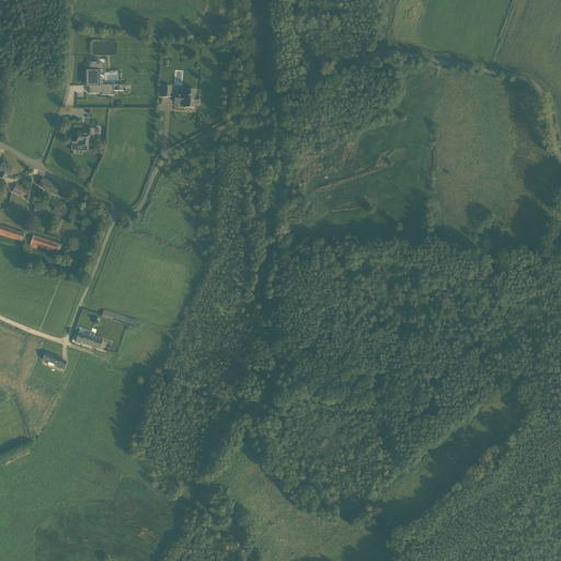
[(100,95),(112,95),(112,91),(112,84),(99,84),(100,69),(104,69),(104,64),(98,64),(98,63),(89,61),(89,70),(87,70),(86,76),(87,76),(87,86),(89,86),(96,86),(95,93),(100,93),(100,95)]
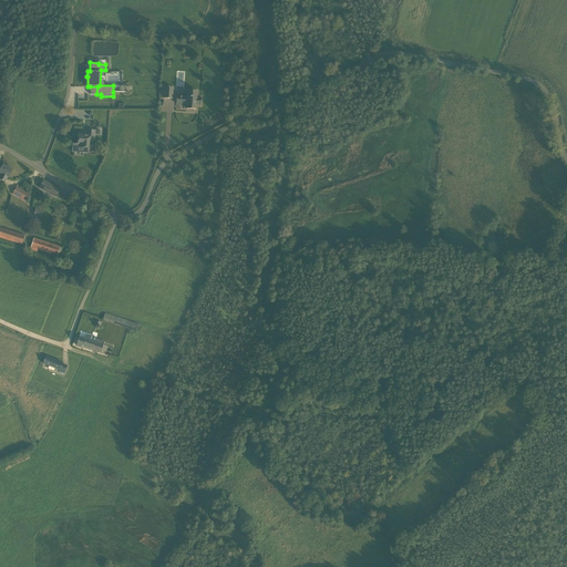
[(173,99),(173,92),(171,92),(171,88),(163,88),(163,93),(165,93),(164,99),(173,99)]
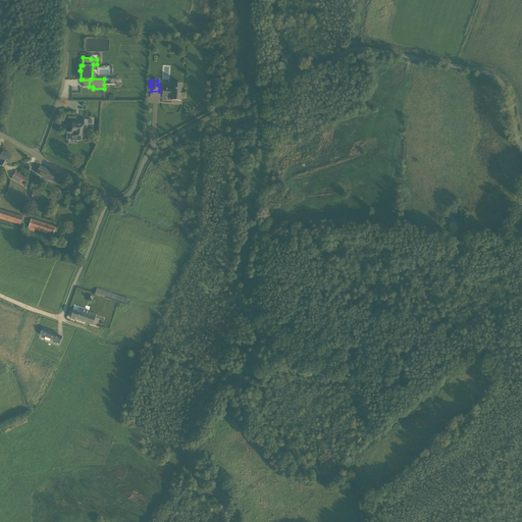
[(171,100),(174,101),(180,101),(180,97),(185,97),(185,90),(181,90),(181,84),(172,84),(172,89),(162,89),(162,96),(172,96),(171,100)]
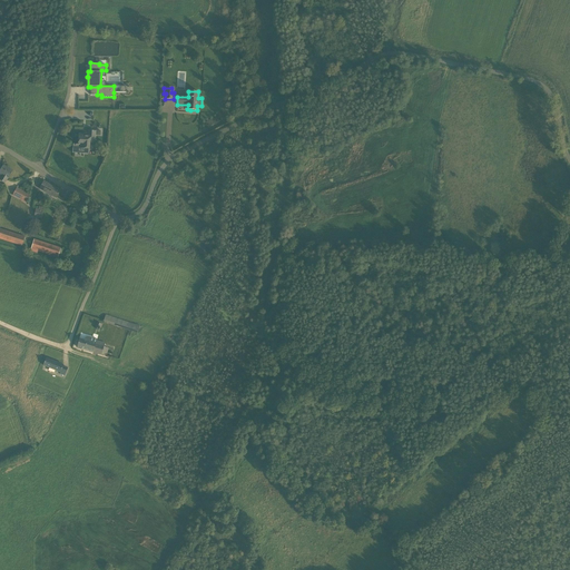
[(139,115),(123,115),(123,124),(139,124),(139,115)]
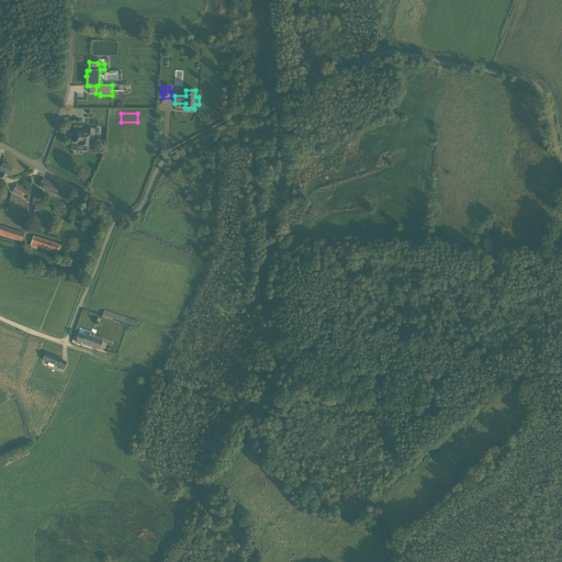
[(93,137),(94,133),(94,130),(87,128),(87,132),(83,131),(83,134),(81,134),(78,134),(78,133),(77,133),(77,143),(72,142),(71,150),(75,150),(79,150),(79,146),(88,147),(88,141),(90,141),(91,136),(93,137)]
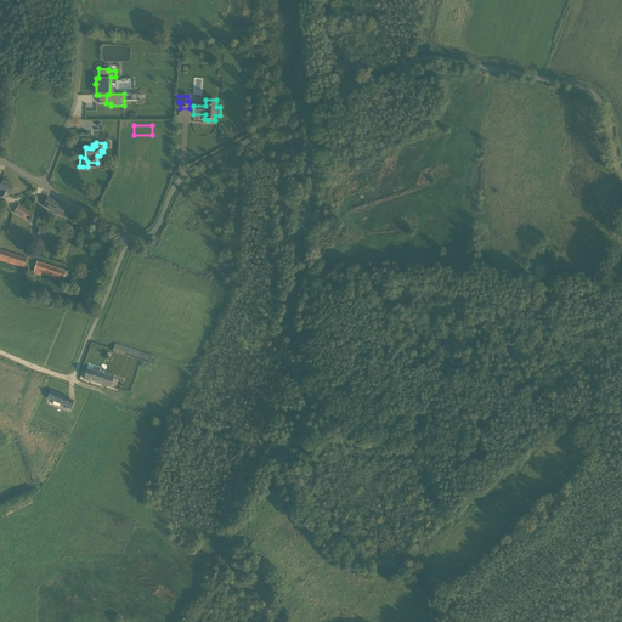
[(131,153),(126,157),(137,163),(139,162),(141,165),(151,159),(140,146),(139,147),(136,145),(129,151),(131,153)]
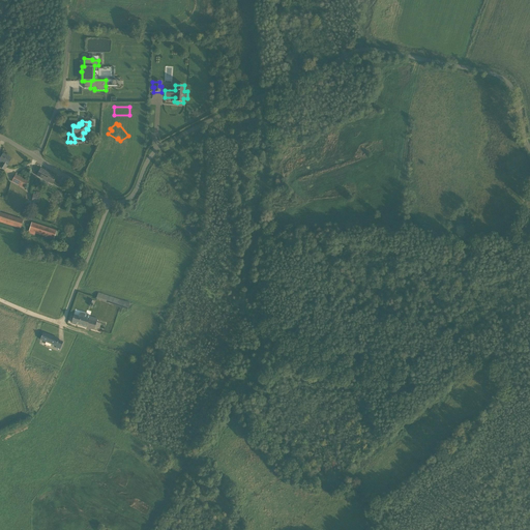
[(3,153),(0,158),(0,160),(2,163),(0,165),(0,167),(4,170),(7,166),(11,158),(3,153)]
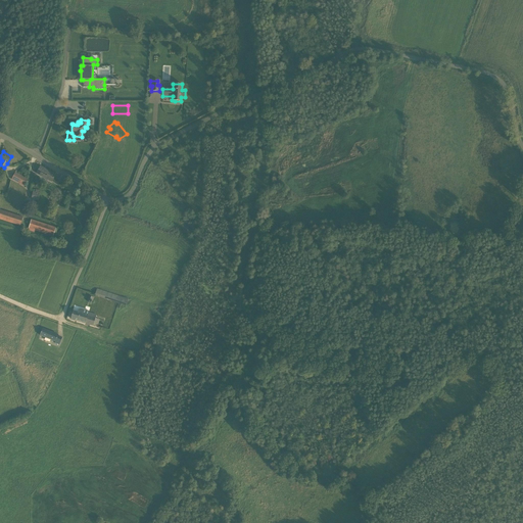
[(51,182),(55,175),(40,167),(36,174),(51,182)]
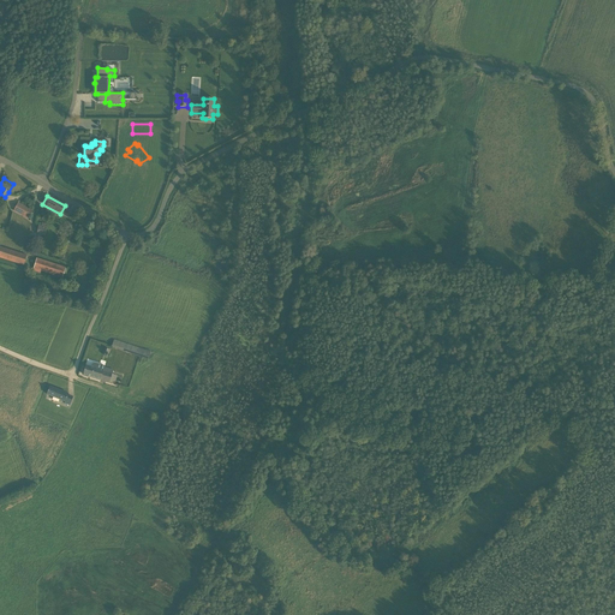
[(13,210),(29,219),(33,210),(18,203),(13,210)]
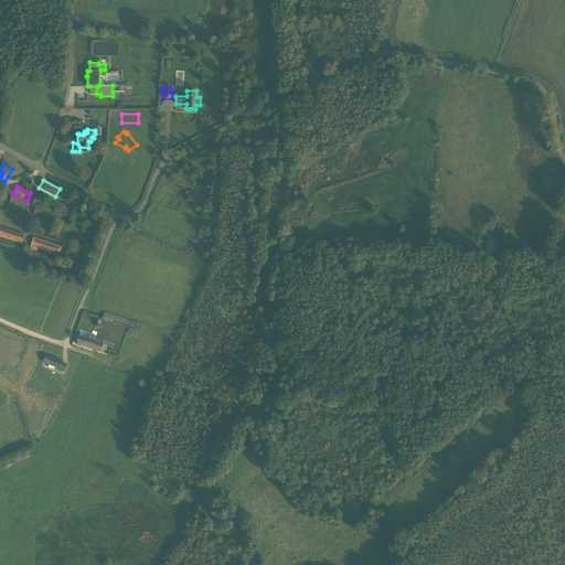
[(39,204),(38,209),(35,208),(34,214),(41,216),(42,210),(43,205),(39,204)]
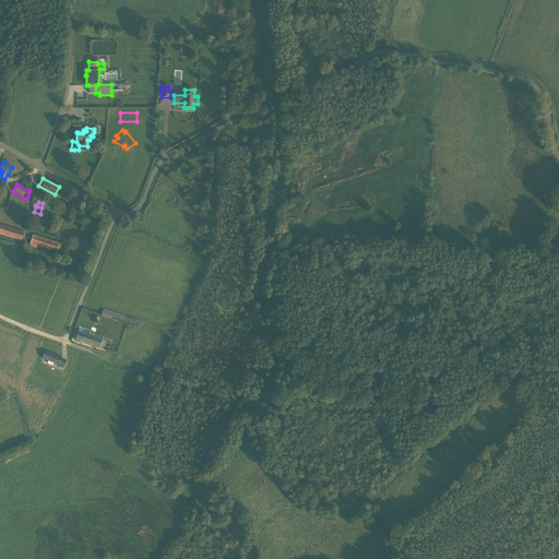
[(0,224),(0,234),(22,241),(24,233),(0,224)]
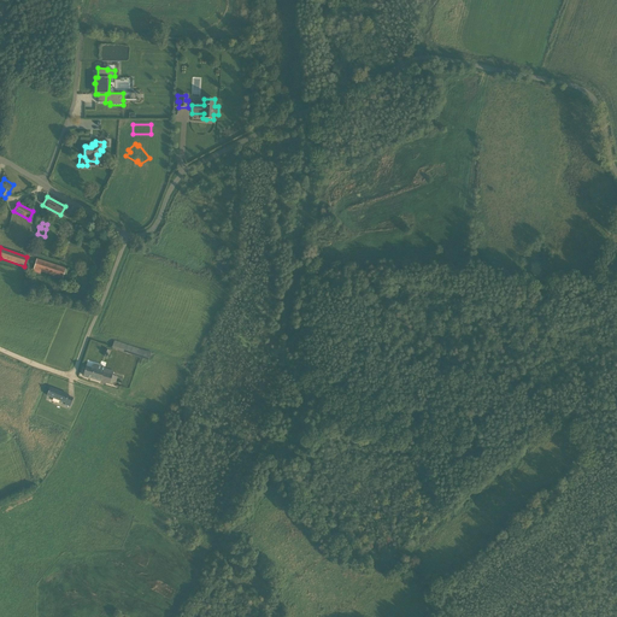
[(39,274),(39,271),(63,278),(65,269),(36,259),(34,269),(33,271),(39,274)]
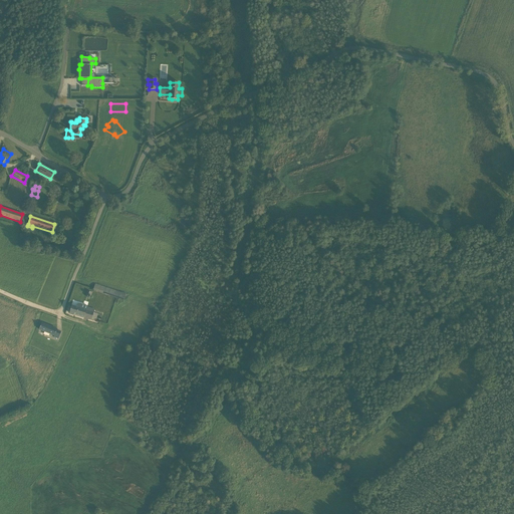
[(93,290),(123,300),(125,294),(95,283),(93,290)]
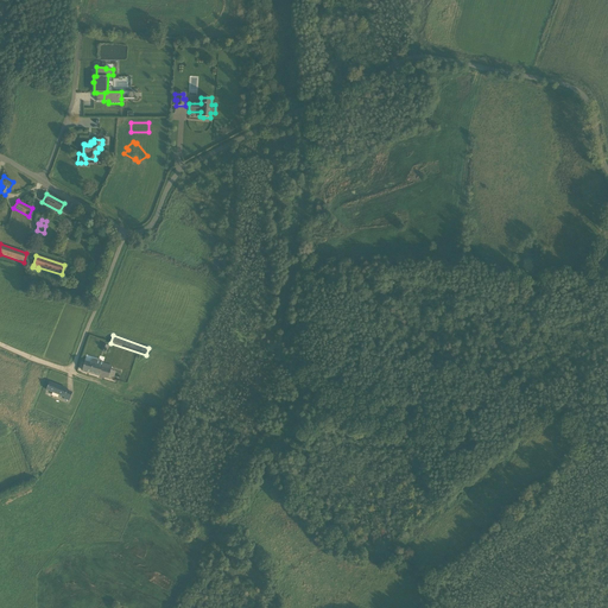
[(92,362),(84,361),(82,371),(113,379),(115,372),(111,369),(112,366),(102,363),(103,362),(93,359),(92,362)]
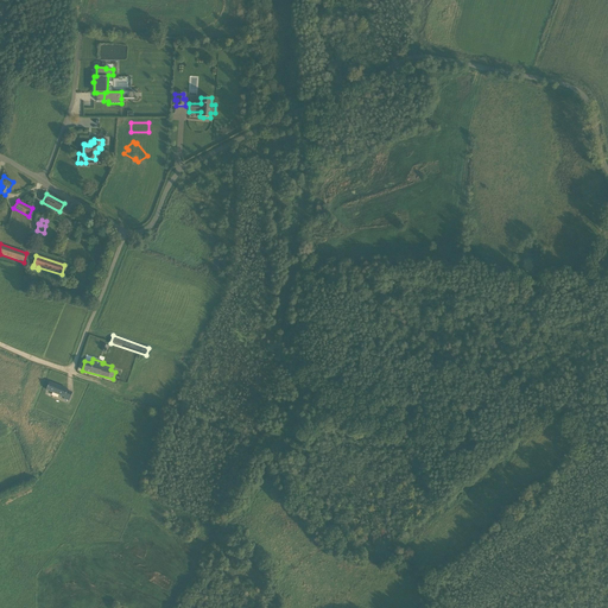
[(68,390),(55,385),(49,382),(46,390),(64,397),(63,398),(69,400),(71,393),(67,391),(68,390)]
